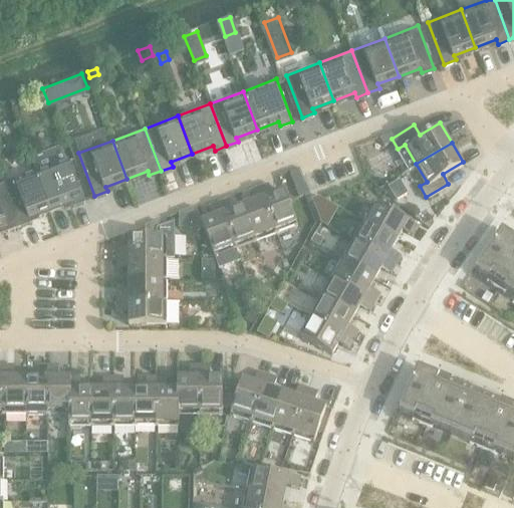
[(36,169),(50,207),(71,199),(72,204),(85,199),(69,157),(36,169)]
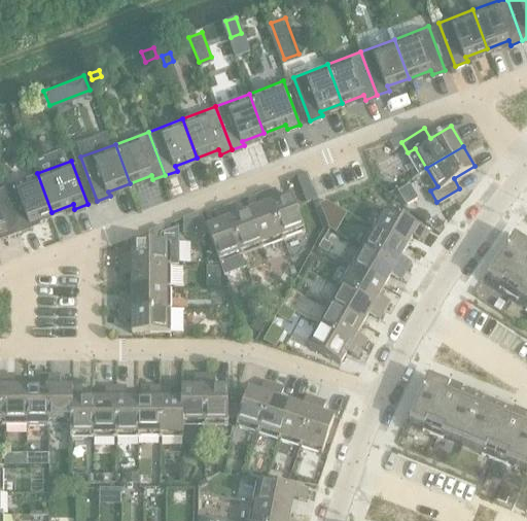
[(37,173),(3,186),(20,230),(32,226),(30,220),(51,212),(37,173)]
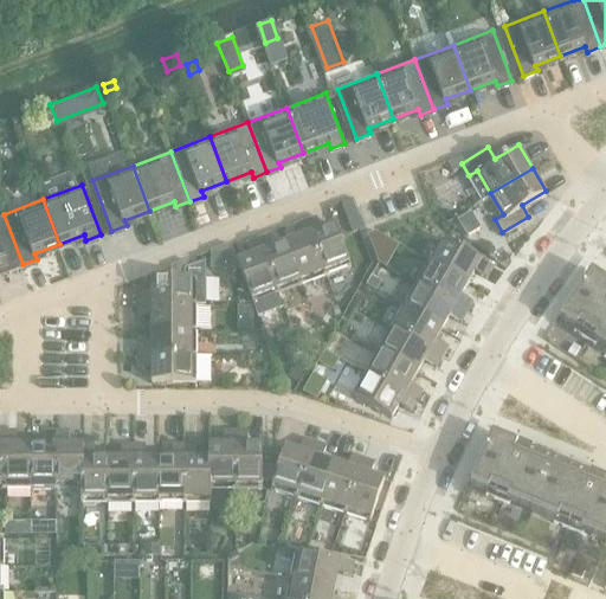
[(360,212),(348,217),(353,229),(365,225),(363,221),(360,212)]
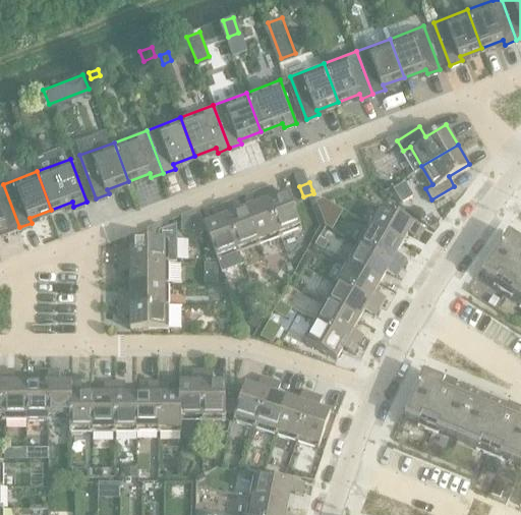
[(263,186),(280,234),(301,226),(288,189),(276,194),(272,183),(263,186)]
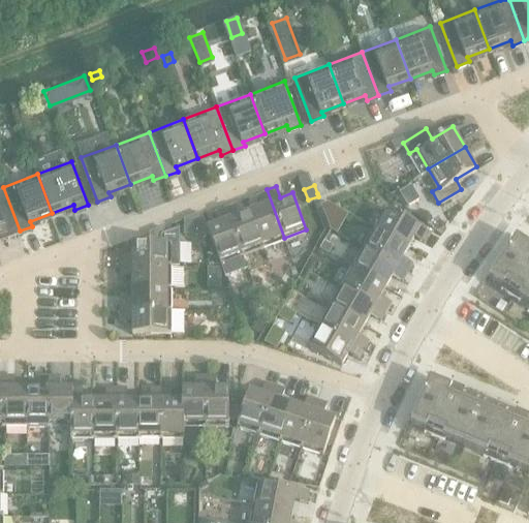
[(3,187),(0,187),(0,233),(6,231),(7,235),(20,231),(3,187)]
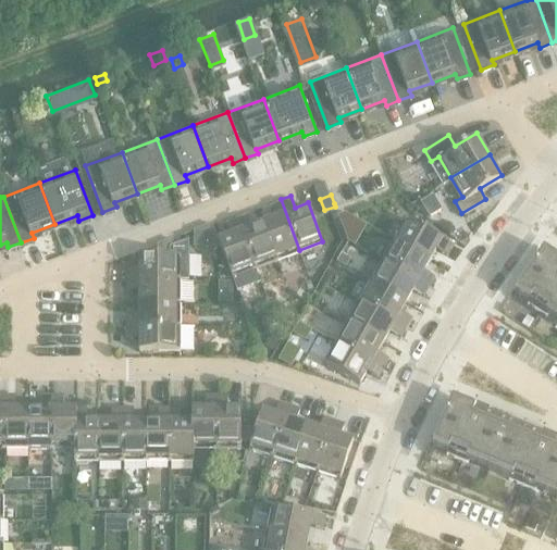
[(263,220),(277,258),(299,250),(281,199),(270,203),(274,215),(263,220)]
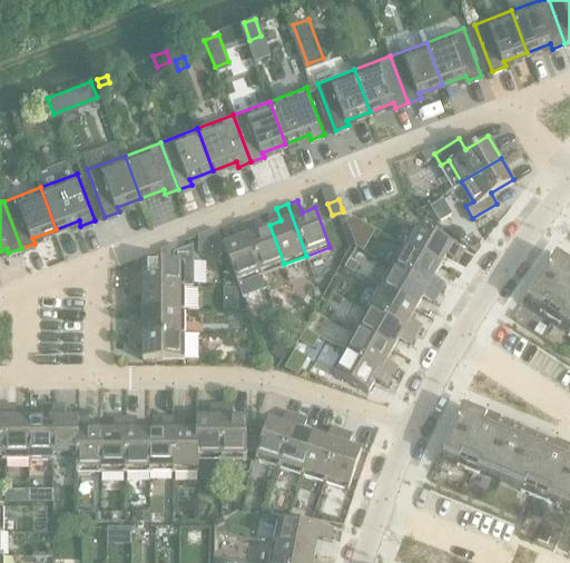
[(253,217),(242,220),(262,273),(284,264),(269,225),(257,229),(253,217)]
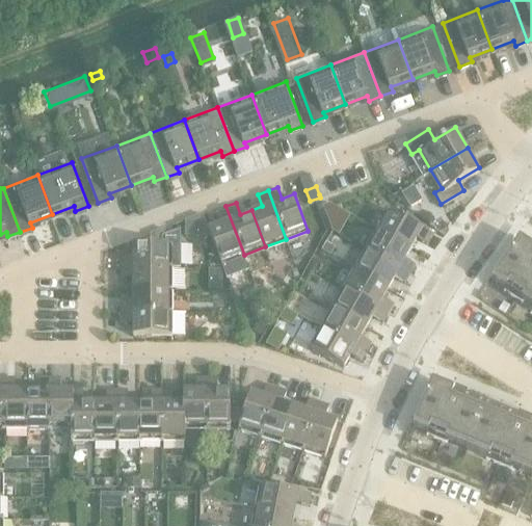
[(244,255),(225,206),(216,210),(220,221),(208,226),(215,244),(222,263),(244,255)]
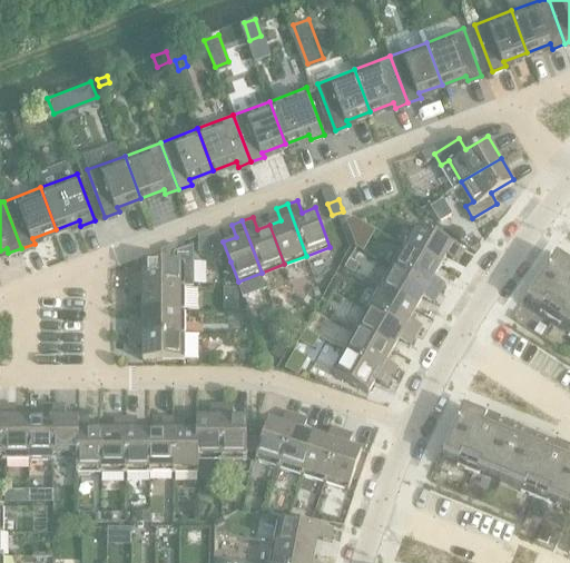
[(403,243),(440,263),(446,252),(458,258),(463,247),(415,220),(403,243)]
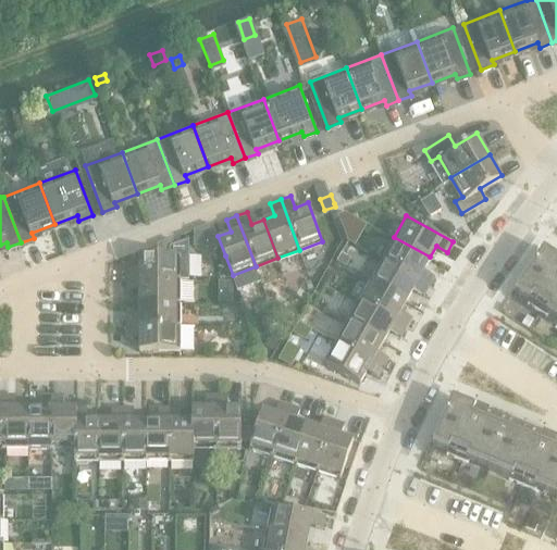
[(212,222),(197,228),(200,236),(215,230),(212,222)]
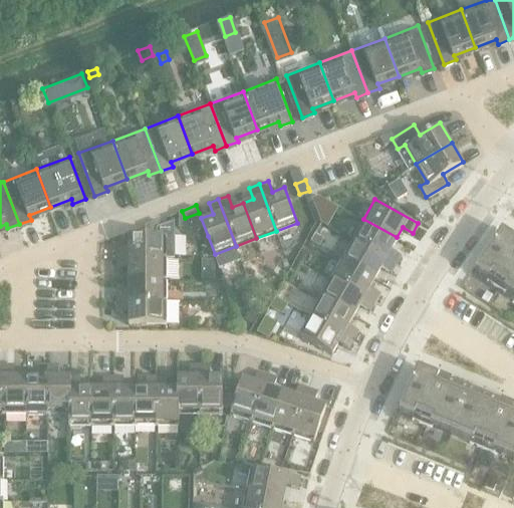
[(397,237),(363,219),(352,237),(396,261),(401,253),(391,247),(397,237)]
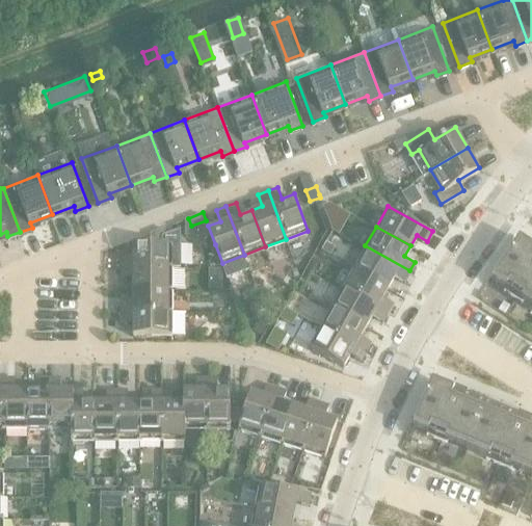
[(525,294),(531,298),(531,243),(519,235),(494,273),(506,282),(504,287),(522,298),(525,294)]
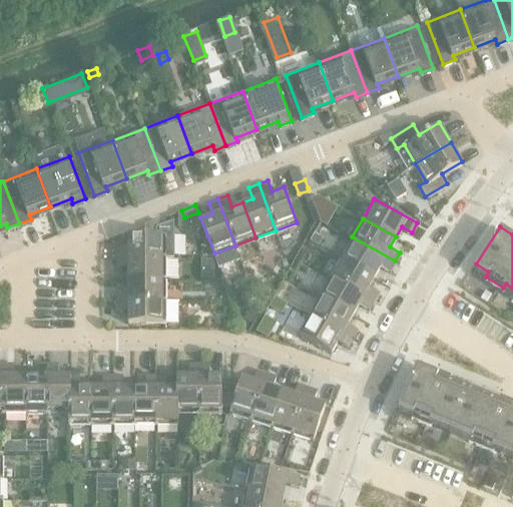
[(116,244),(116,255),(165,254),(165,231),(127,232),(128,244),(116,244)]
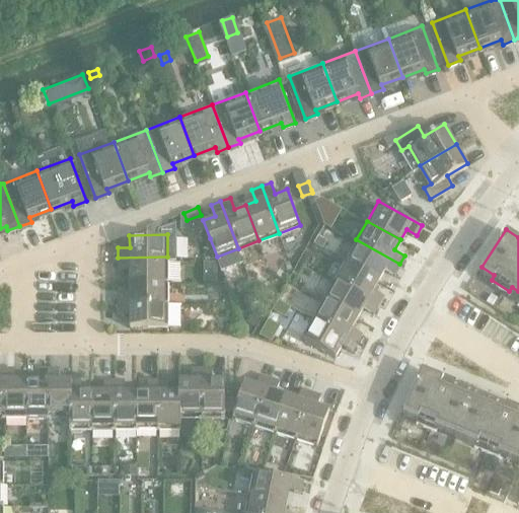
[(399,264),(356,239),(346,259),(379,278),(384,268),(394,273),(399,264)]
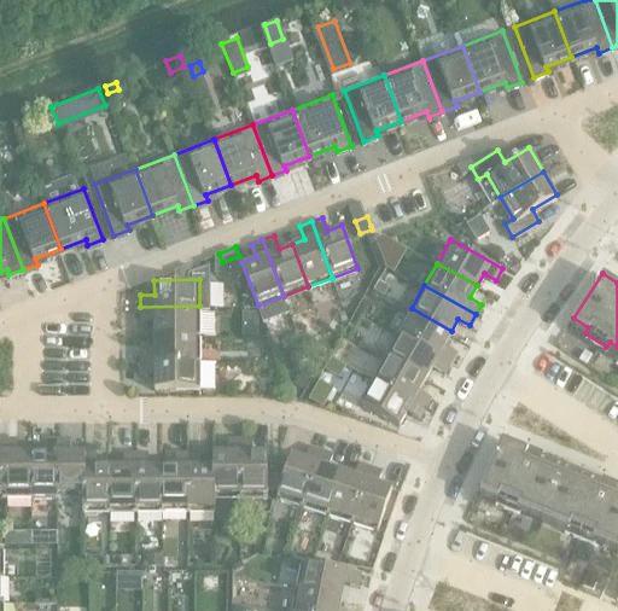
[(199,306),(140,307),(140,319),(153,319),(153,333),(199,332),(199,306)]
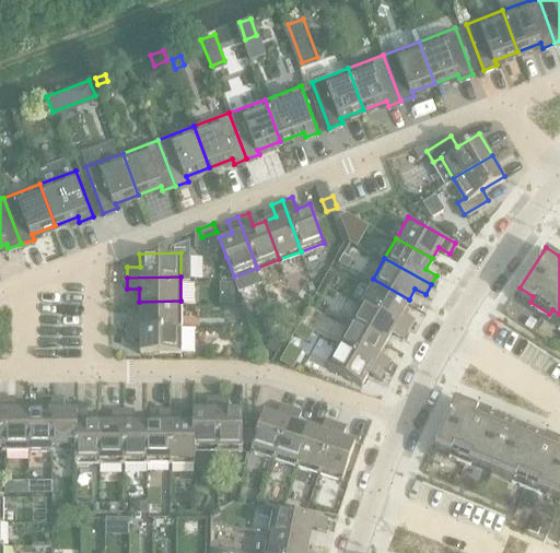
[(409,299),(373,279),(361,299),(408,326),(413,316),(403,309),(409,299)]
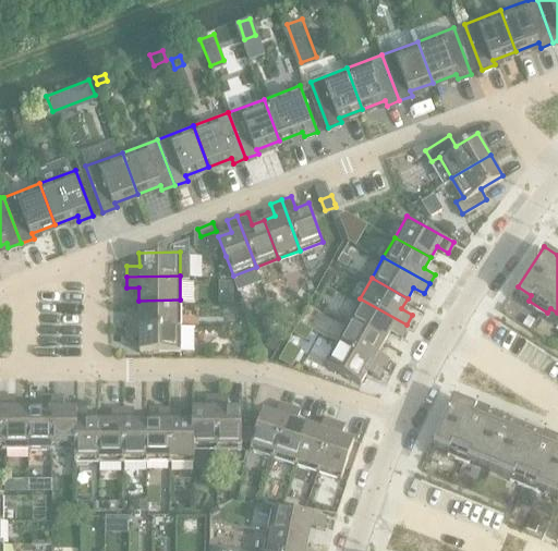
[(360,298),(348,318),(384,339),(390,328),(401,334),(407,325),(360,298)]
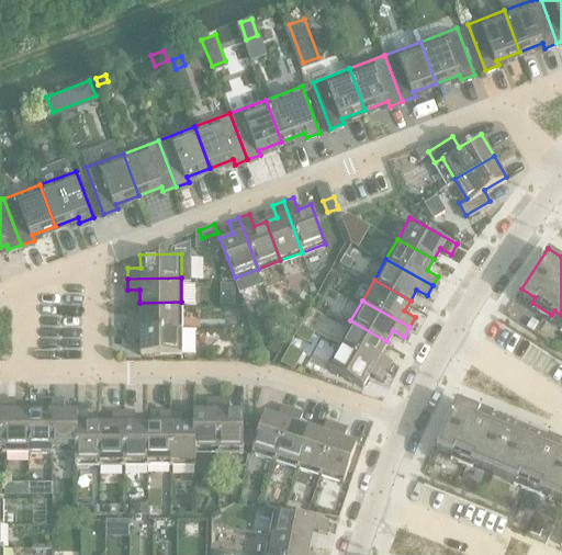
[(181,302),(139,303),(141,315),(127,315),(127,326),(181,326),(181,302)]
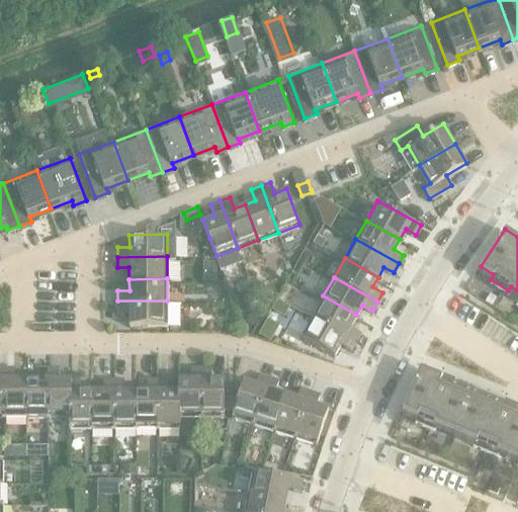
[(313,315),(356,340),(361,331),(351,325),(356,315),(323,295),(313,315)]
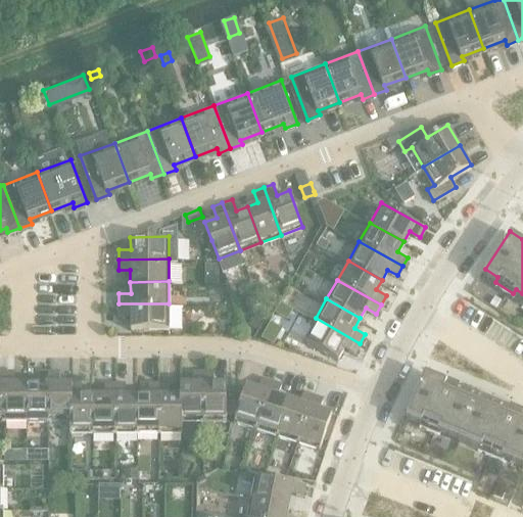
[(286,317),(292,306),(282,299),(275,311),(286,317)]
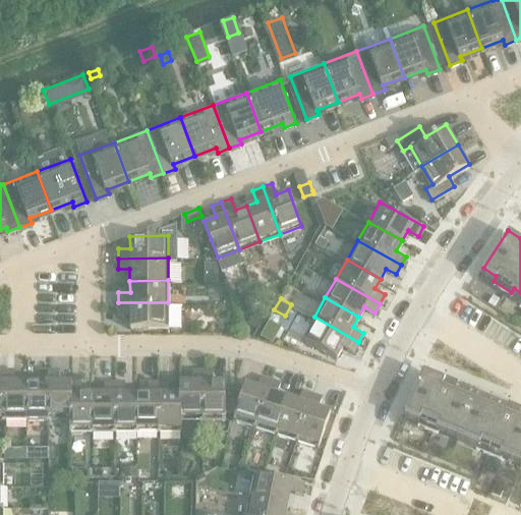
[(168,302),(118,302),(118,312),(130,312),(130,326),(182,326),(182,303),(169,303),(168,302)]
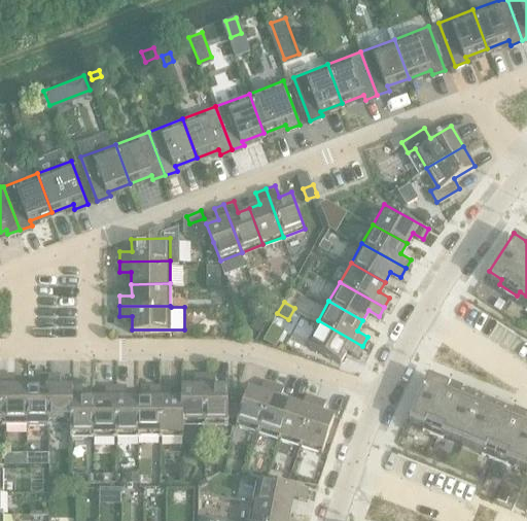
[(251,323),(259,328),(264,321),(255,316),(251,323)]
